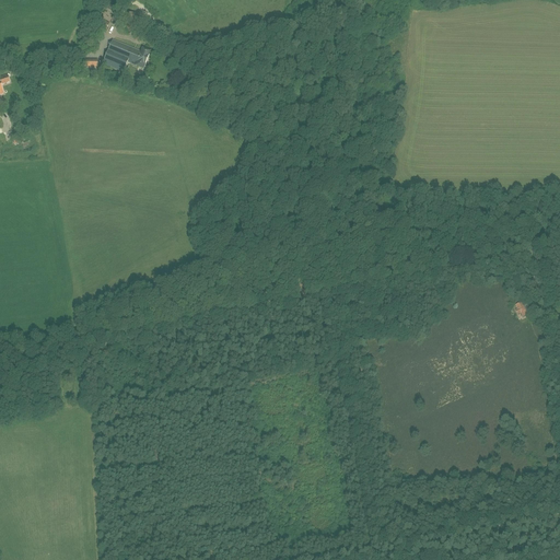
[(130,33),(142,27),(136,12),(123,19),(130,33)]
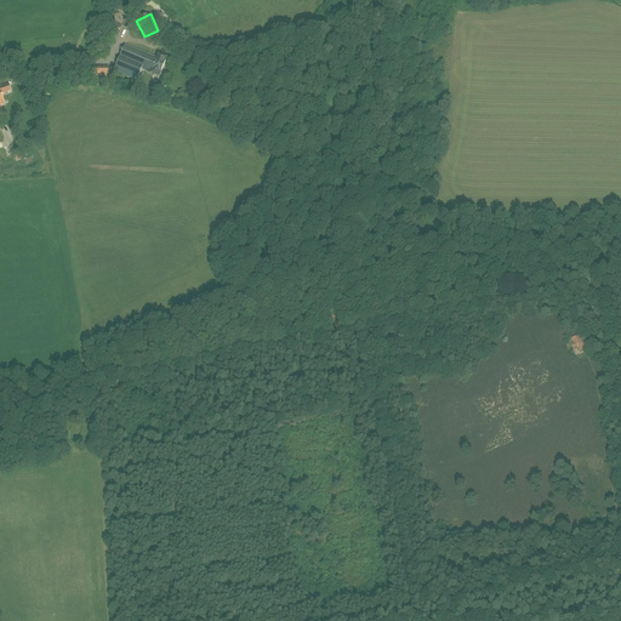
[(118,34),(121,28),(100,15),(96,22),(118,34)]
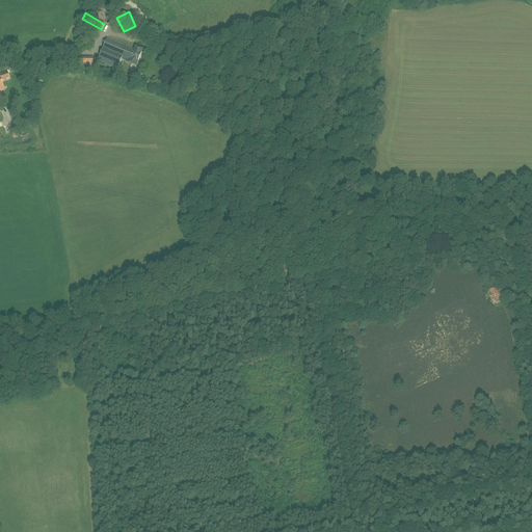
[(107,38),(102,50),(98,60),(117,69),(122,59),(126,61),(126,62),(136,67),(143,49),(135,46),(133,50),(107,38)]
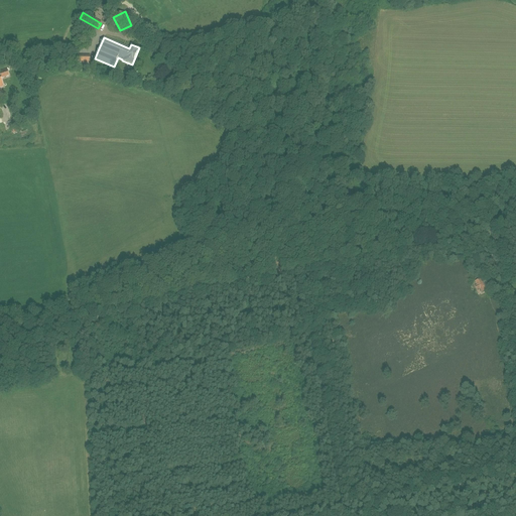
[(1,79),(9,76),(7,70),(0,71),(0,87),(3,87),(1,79)]
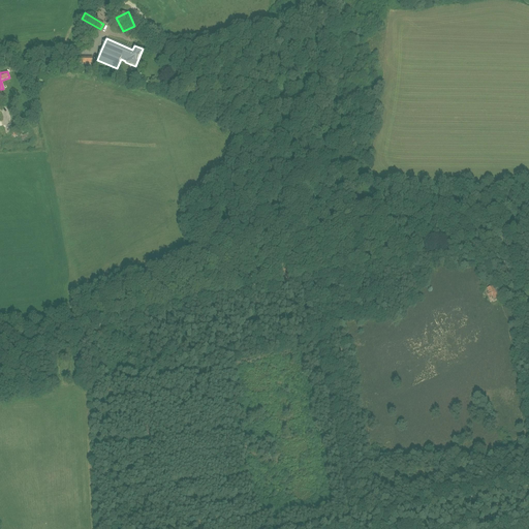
[(494,300),(498,298),(497,294),(493,286),(487,288),(489,292),(487,293),(489,298),(492,296),(494,300)]
